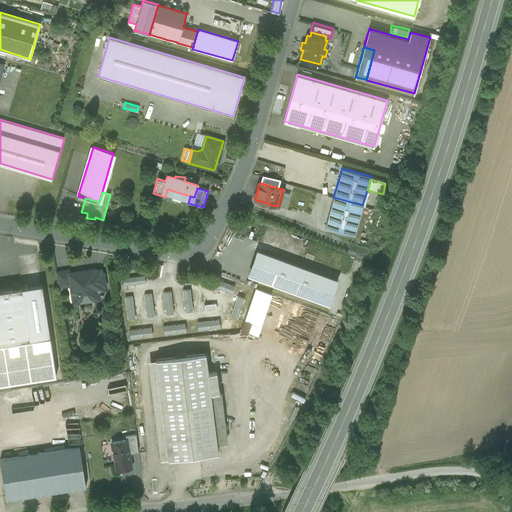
[(362,205),(333,197),(325,226),(354,234),(362,205)]
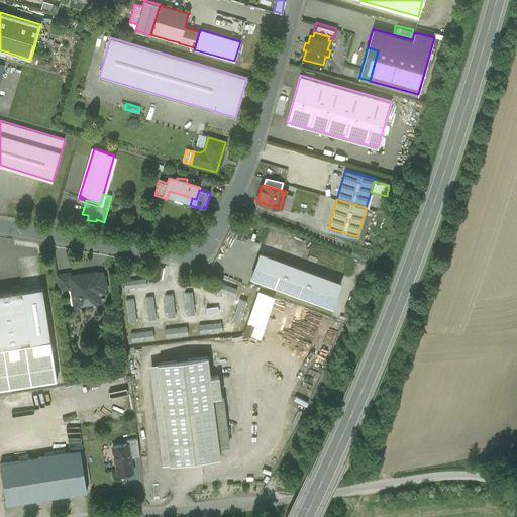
[(340,283),(260,253),(250,278),(332,307),(340,283)]
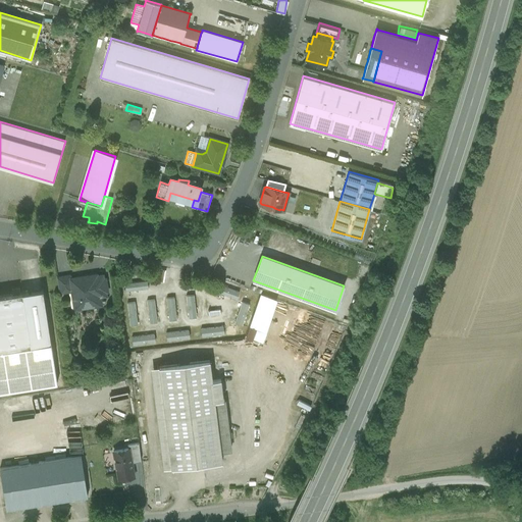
[(164,281),(166,270),(160,269),(158,280),(164,281)]
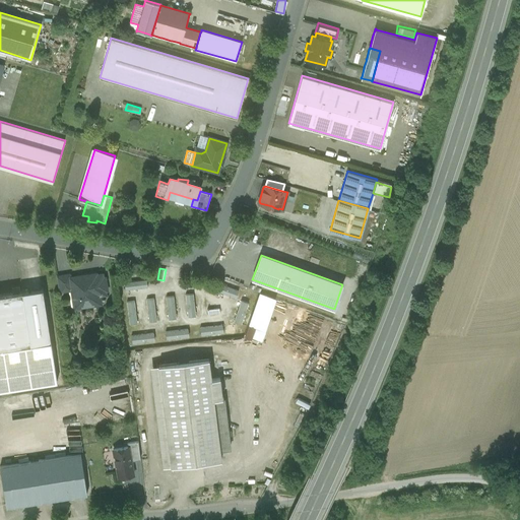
[(69,274),(57,276),(60,293),(72,290),(69,274)]
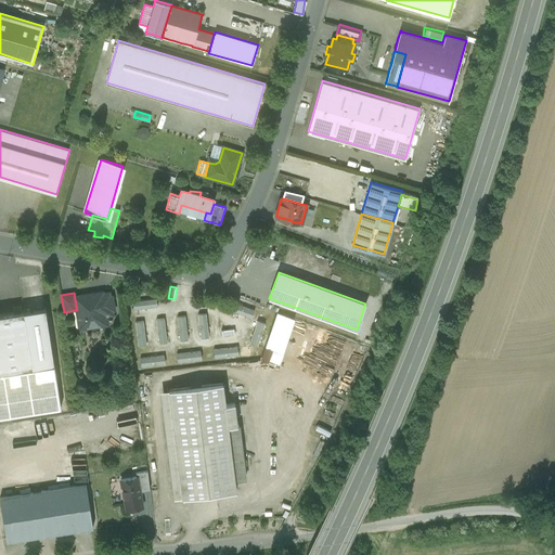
[(102,293),(76,296),(75,293),(74,293),(77,310),(78,318),(85,317),(86,327),(107,324),(105,314),(112,313),(112,310),(114,309),(112,296),(110,297),(108,293),(103,294),(102,293)]
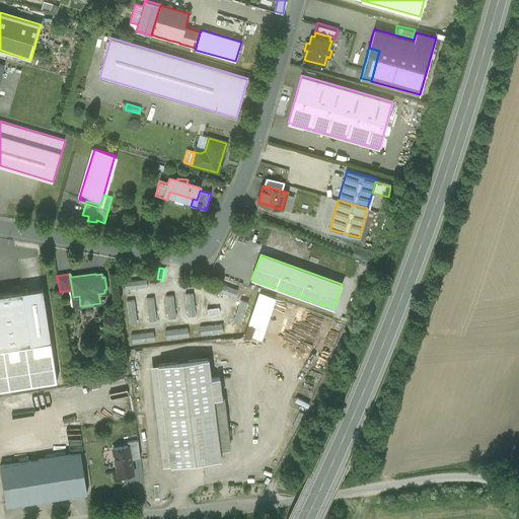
[(125,290),(148,287),(147,280),(124,283),(125,290)]
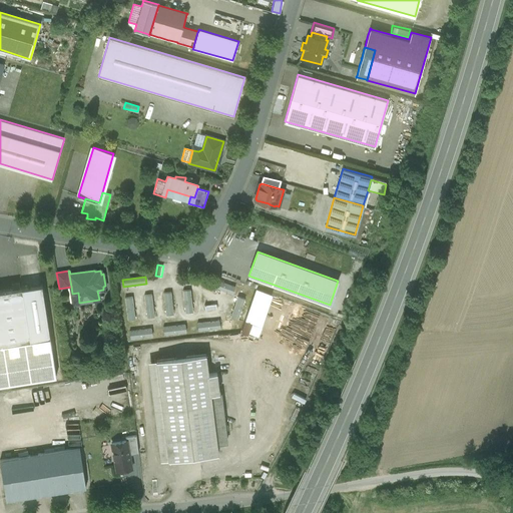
[(211,287),(232,295),(235,287),(214,279),(211,287)]
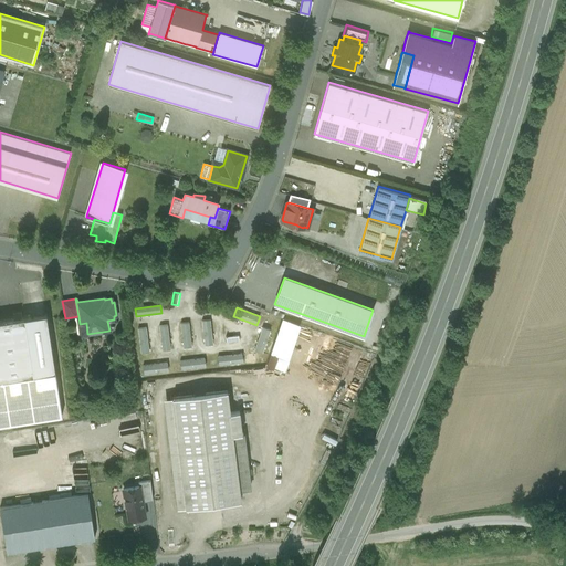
[(46,314),(24,317),(33,375),(55,371),(46,314)]
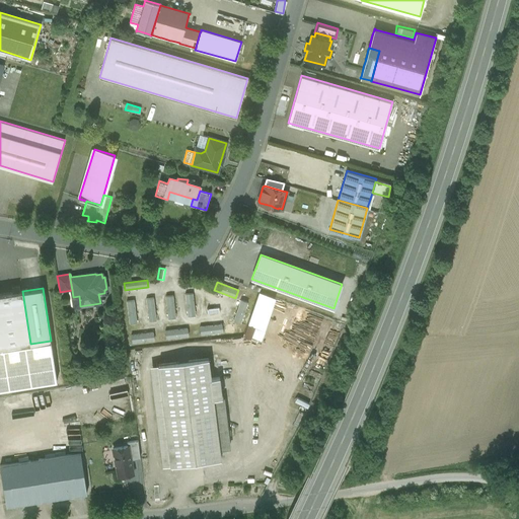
[(0,348),(30,344),(22,291),(0,294),(0,348)]
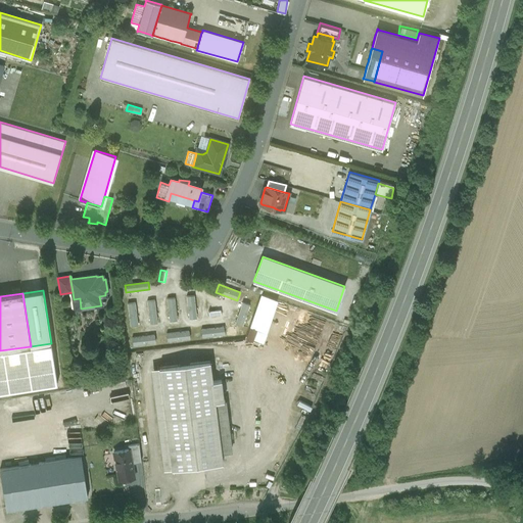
[(278,300),(260,294),(250,327),(256,329),(267,333),(278,300)]
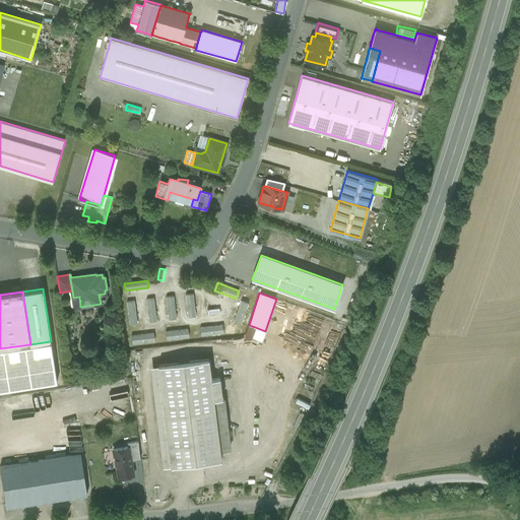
[(193,295),(186,296),(188,318),(196,317),(193,295)]
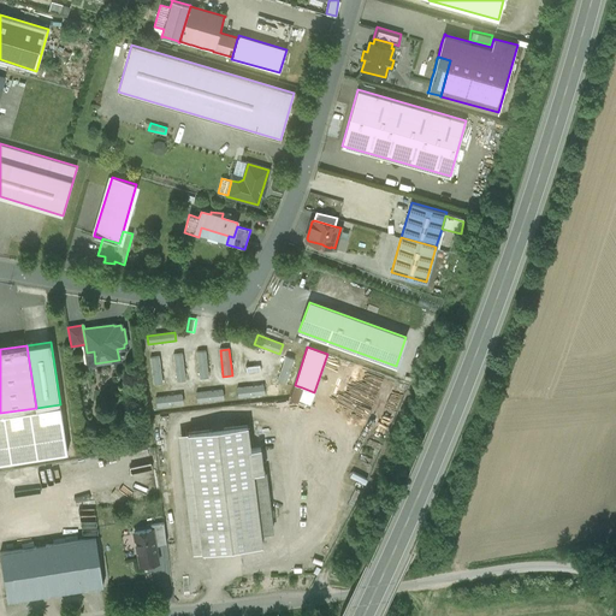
[(206,351),(196,353),(200,379),(209,378),(206,351)]
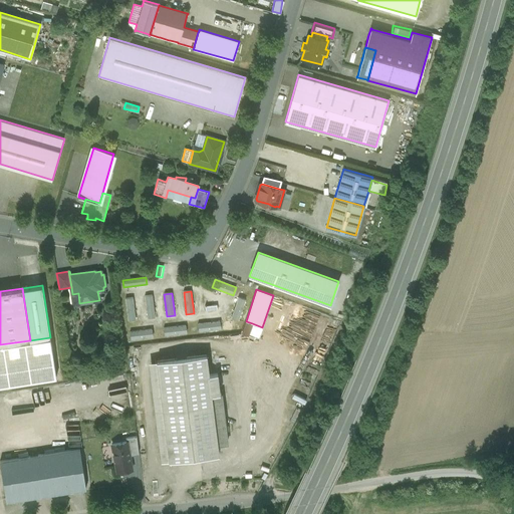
[(156,317),(153,295),(145,296),(148,318),(156,317)]
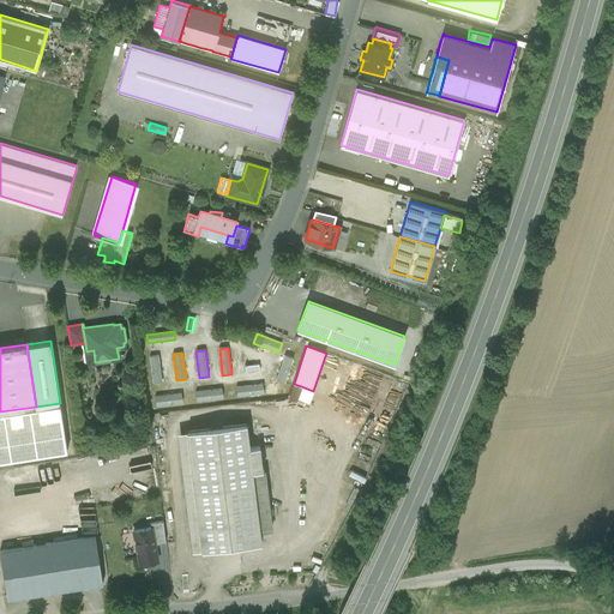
[(163,383),(160,355),(149,356),(154,384),(163,383)]
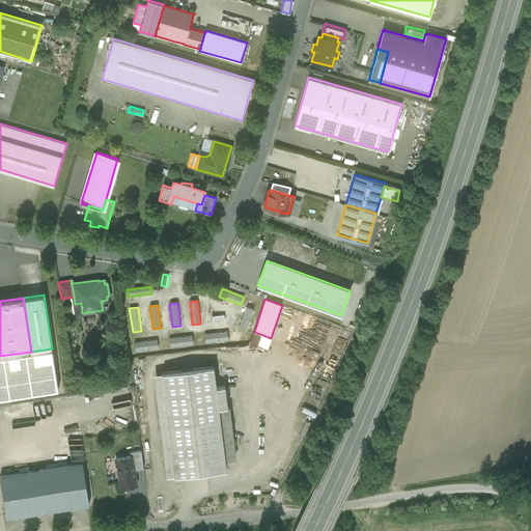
[(247,307),(239,329),(246,332),(254,309),(247,307)]
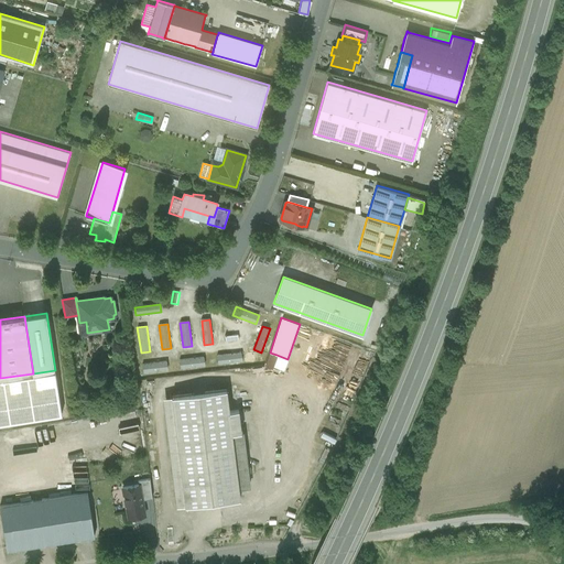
[(241,353),(217,356),(218,365),(242,361),(241,353)]
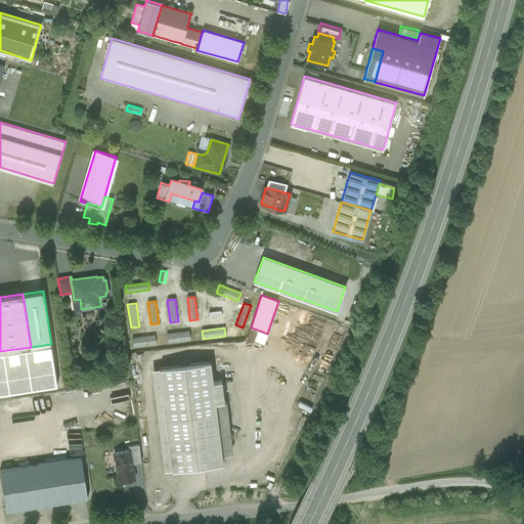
[(253,343),(257,330),(251,328),(246,340),(253,343)]
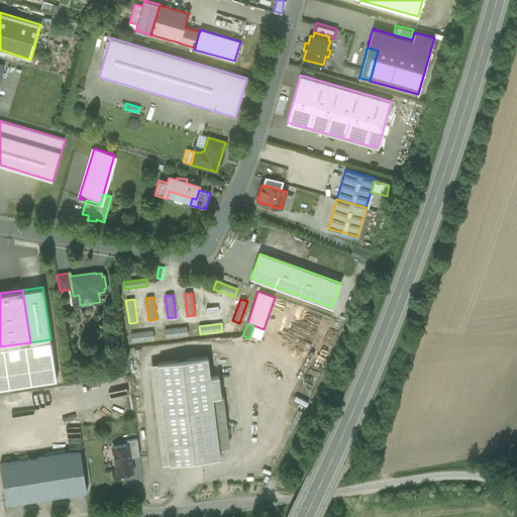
[(187,328),(165,330),(166,338),(188,335),(187,328)]
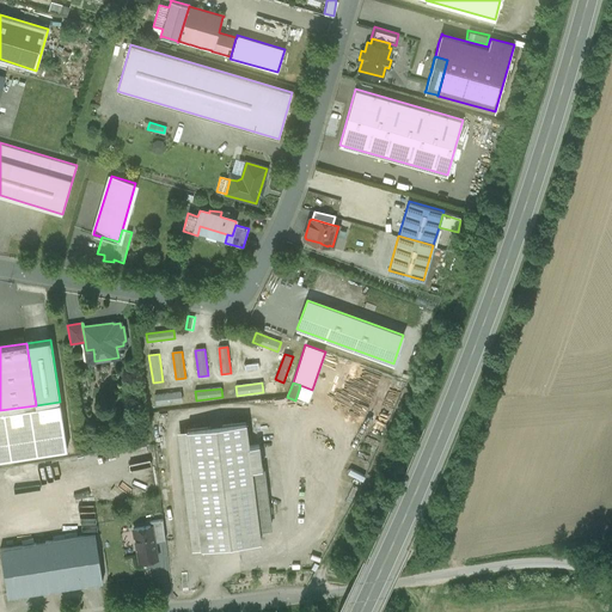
[(181,392),(154,396),(155,405),(182,402),(181,392)]
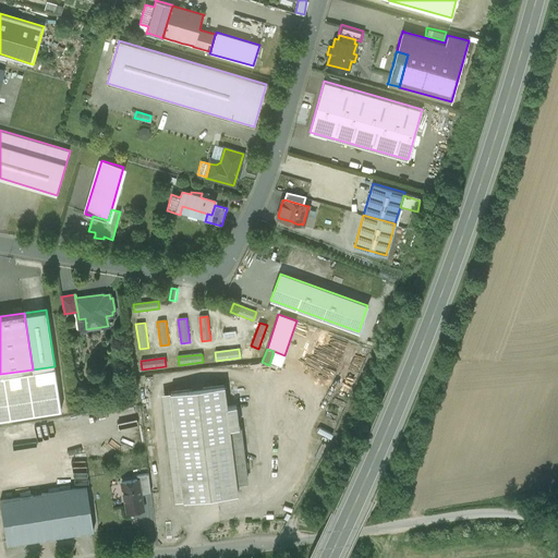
[(33,370),(0,374),(0,419),(61,410),(55,366),(33,370)]
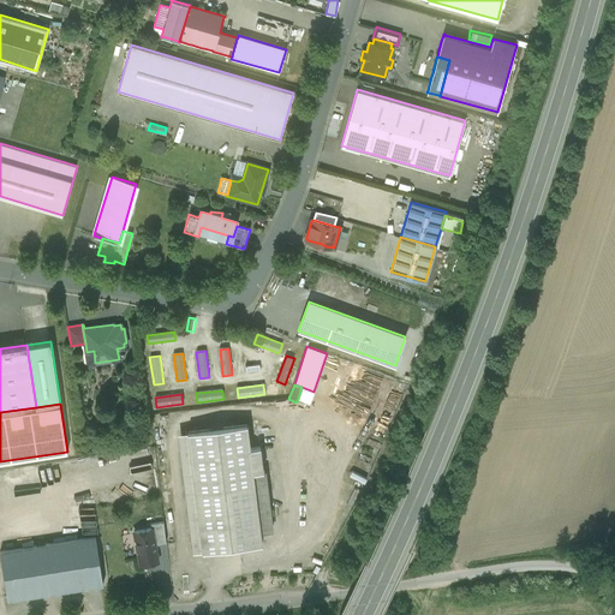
[(246,424),(187,433),(202,551),(262,544),(261,532),(272,531),(264,470),(263,471),(260,447),(250,448),(246,424)]
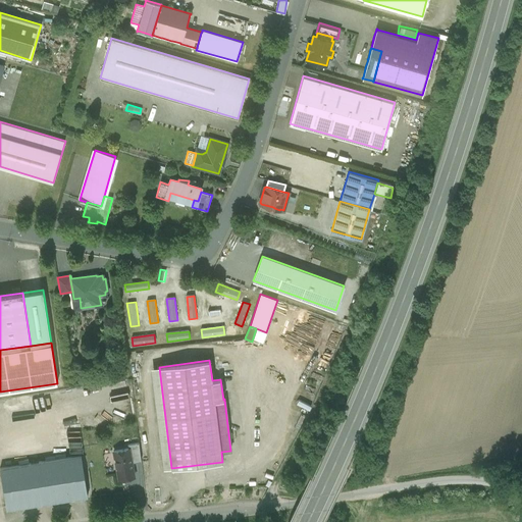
[(139,442),(127,445),(128,448),(132,463),(141,461),(139,442)]
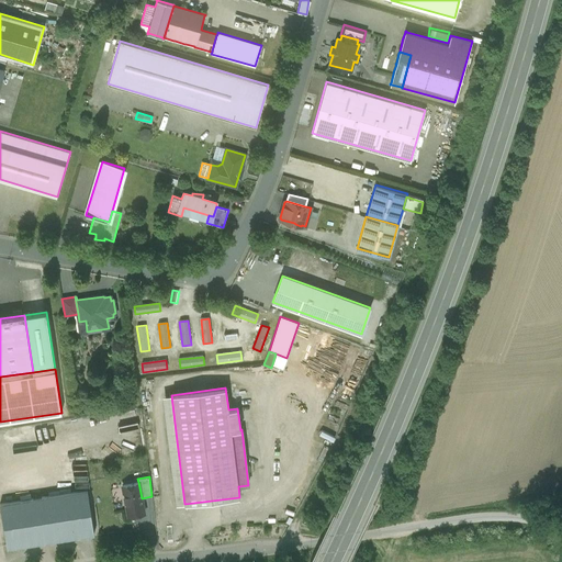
[(138,482),(122,485),(127,516),(144,513),(142,498),(138,482)]
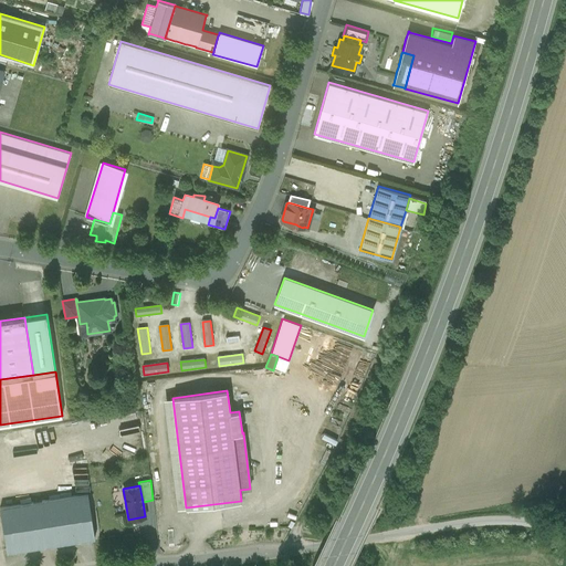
[(87,493),(0,507),(0,509),(7,552),(95,537),(87,493)]
